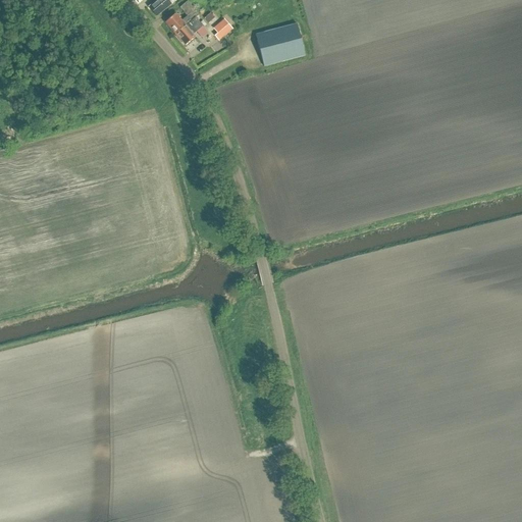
[(157,0),(149,7),(156,17),(177,0),(176,0),(157,0)]
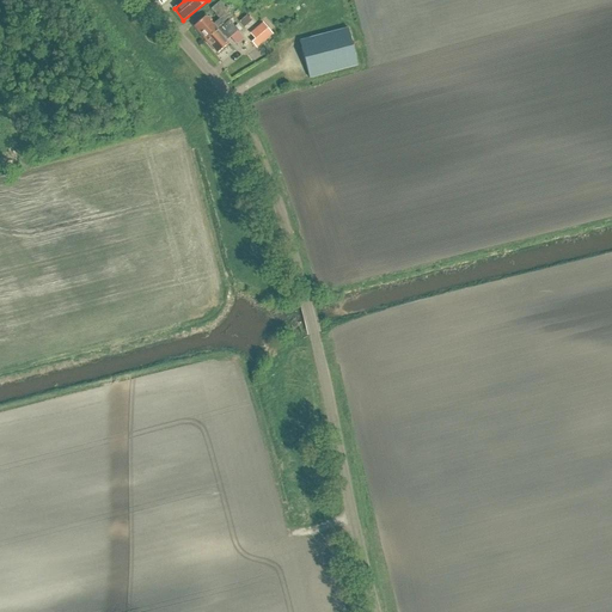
[(210,10),(222,23),(231,14),(220,1),(210,10)]
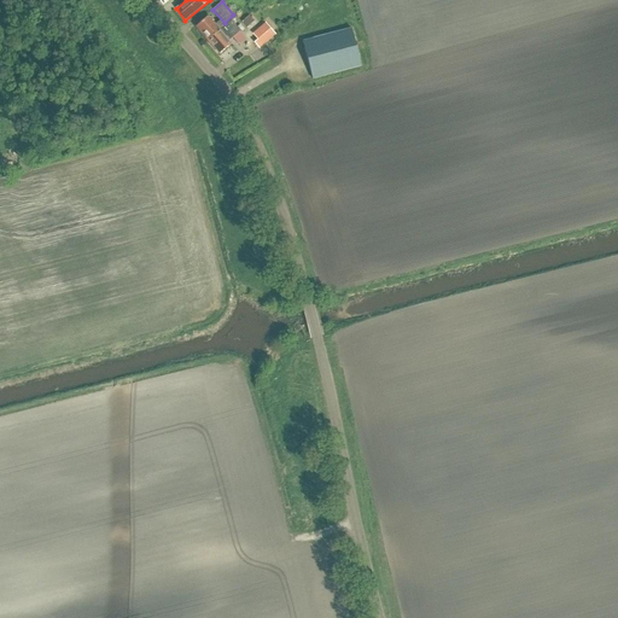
[(196,28),(208,41),(226,25),(222,19),(215,25),(208,17),(196,28)]
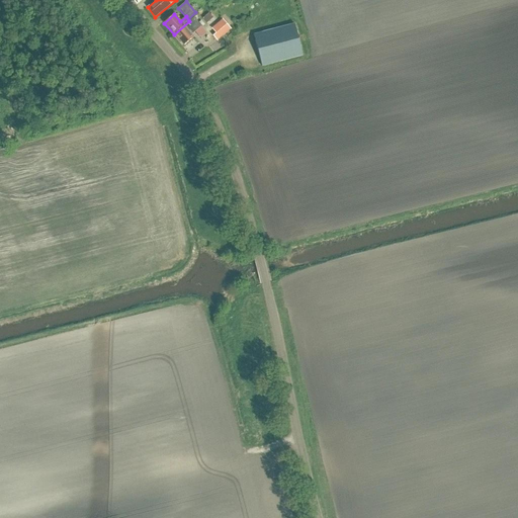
[(208,14),(202,19),(206,23),(212,18),(208,14)]
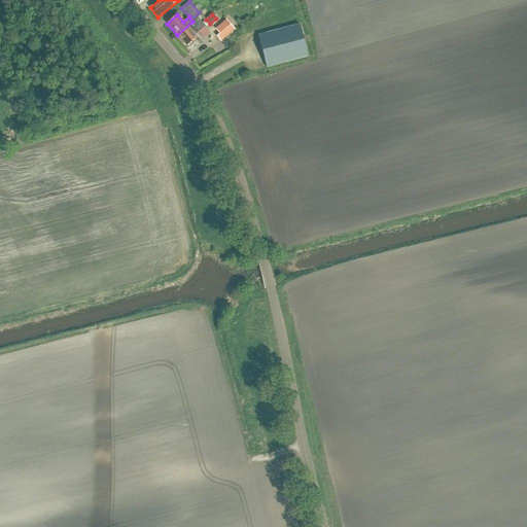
[(177,35),(186,46),(198,38),(195,35),(204,27),(197,19),(192,22),(177,35)]
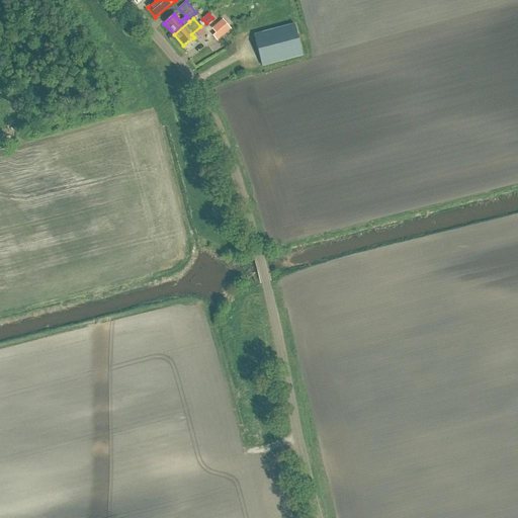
[(209,27),(219,38),(230,29),(221,18),(209,27)]
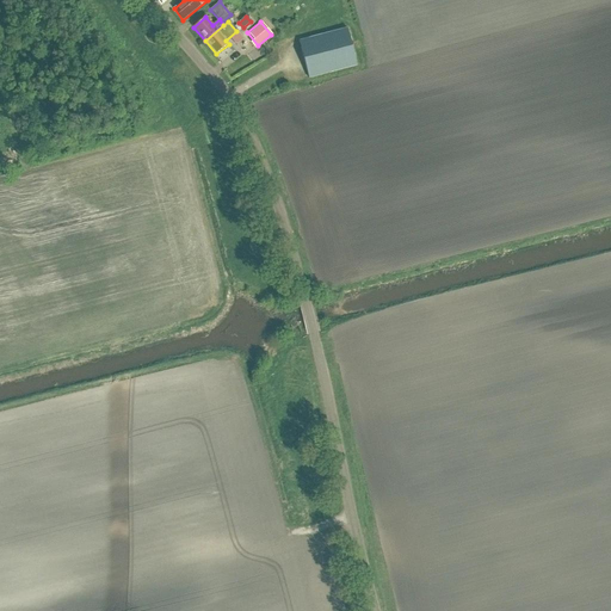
[(347,29),(298,42),(309,79),(357,66),(347,29)]
